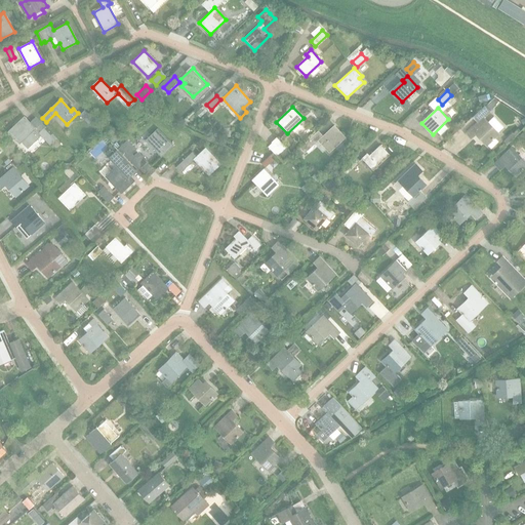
[(81,115),(89,124),(94,120),(85,111),(81,115)]
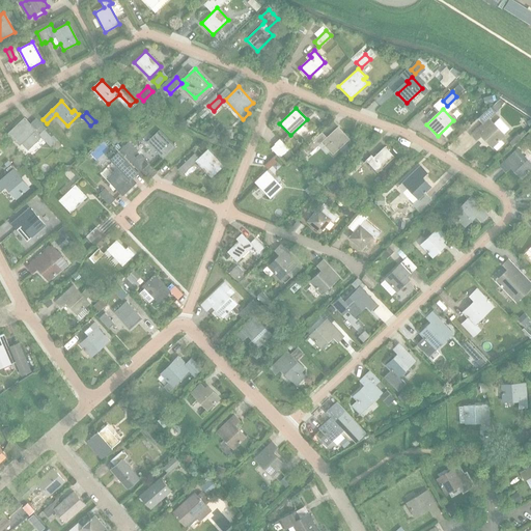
[(48,127),(39,134),(35,130),(25,118),(8,133),(20,144),(21,143),(28,149),(42,136),(51,146),(59,139),(48,127)]
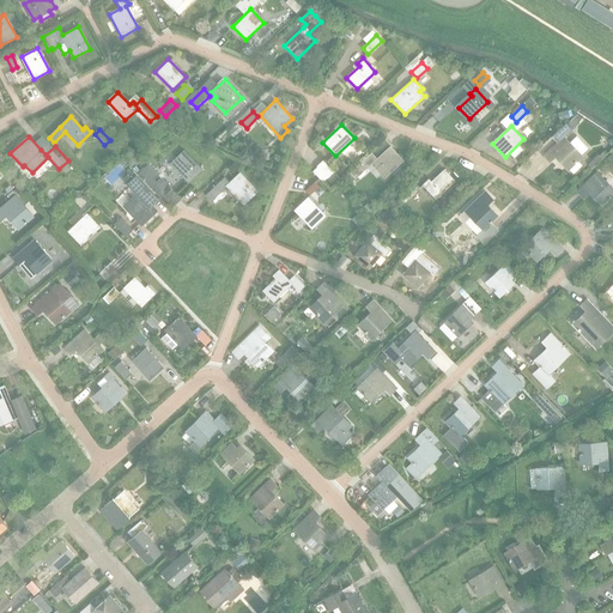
[(569,169),(582,156),(564,137),(545,155),(550,161),(556,156),(569,169)]
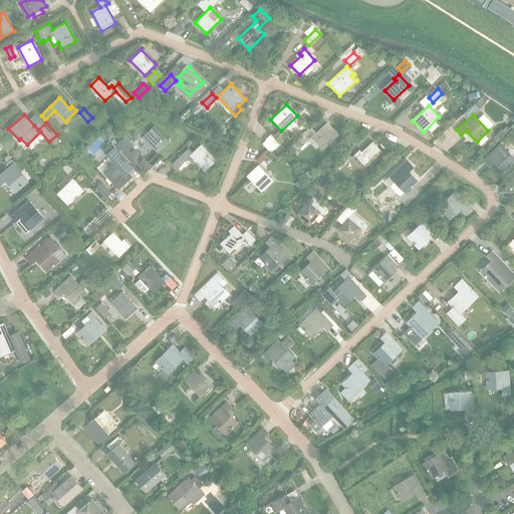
[(312,137),(322,149),(338,134),(327,122),(312,137)]
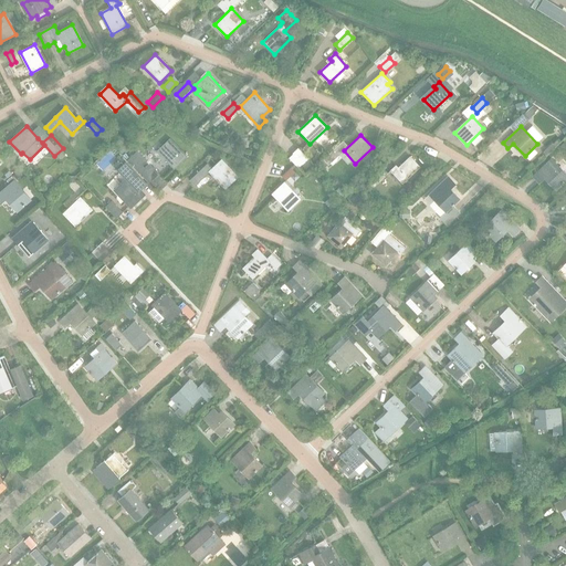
[(157,152),(174,168),(187,156),(170,139),(157,152)]
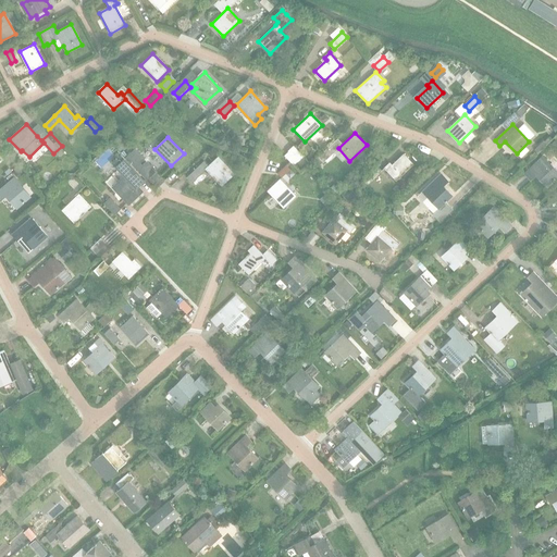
[(289,150),(298,160),(302,156),(294,146),(289,150)]
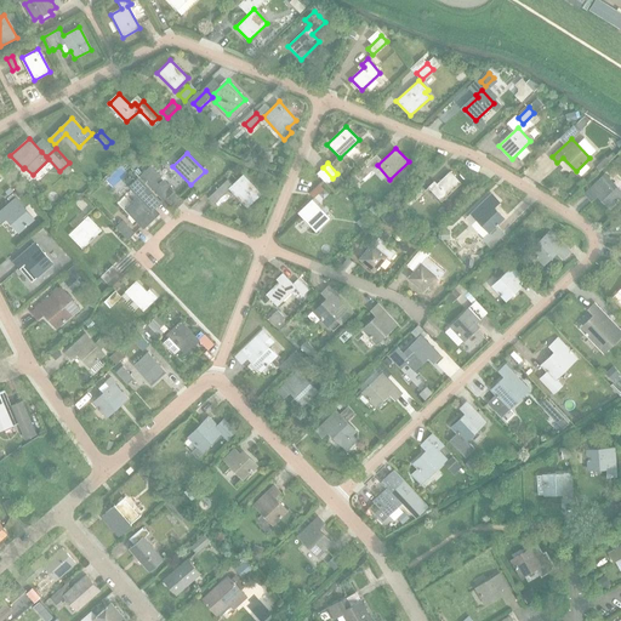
[(355,175),(360,180),(372,170),(366,164),(355,175)]
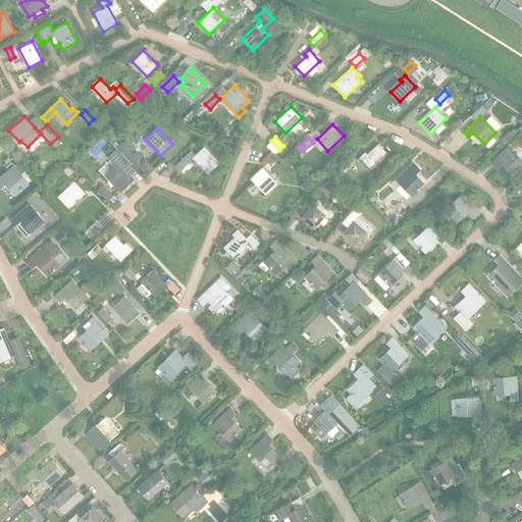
[(371,168),(386,153),(378,145),(373,150),(371,147),(361,157),(371,168)]
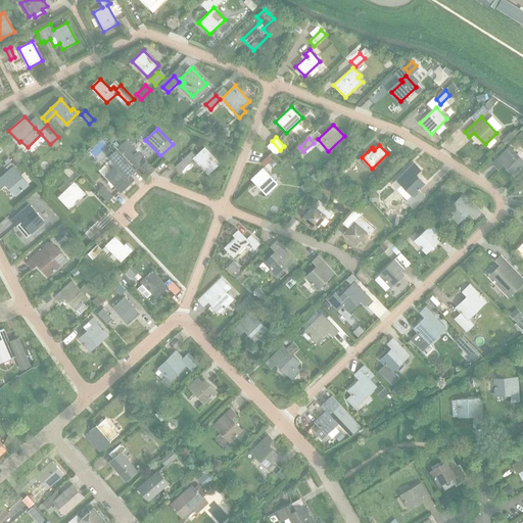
[(208,174),(220,163),(205,147),(196,155),(192,151),(176,167),(180,172),(194,158),(208,174)]
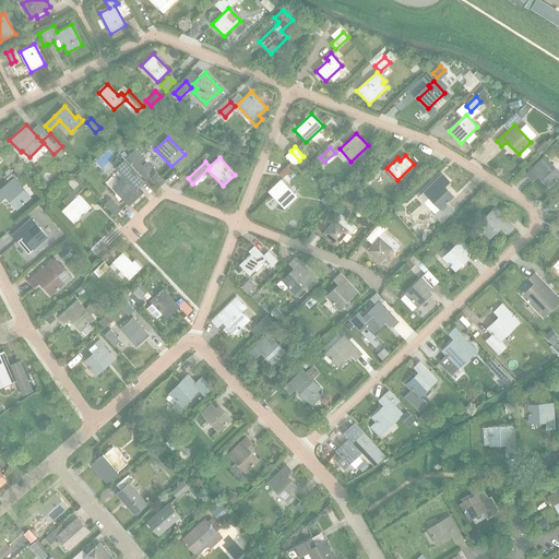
[(549,187),(558,178),(558,171),(546,157),(527,175),(533,180),(538,175),(549,187)]
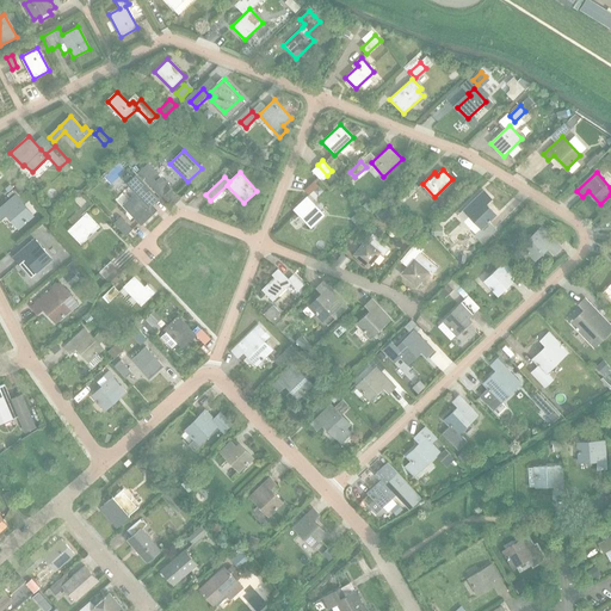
[(155,183),(165,193),(171,189),(160,178),(155,183)]
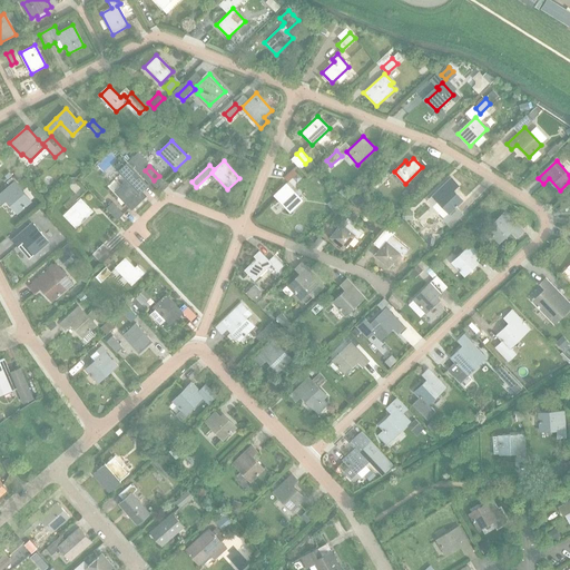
[(284,177),(288,182),(297,174),(293,169),(284,177)]
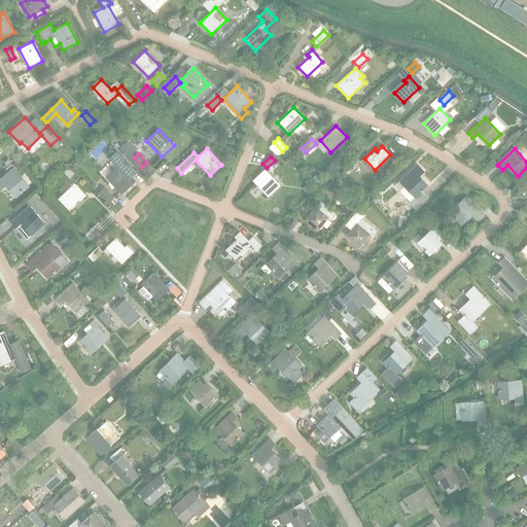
[(115,163),(123,170),(128,166),(120,157),(115,163)]
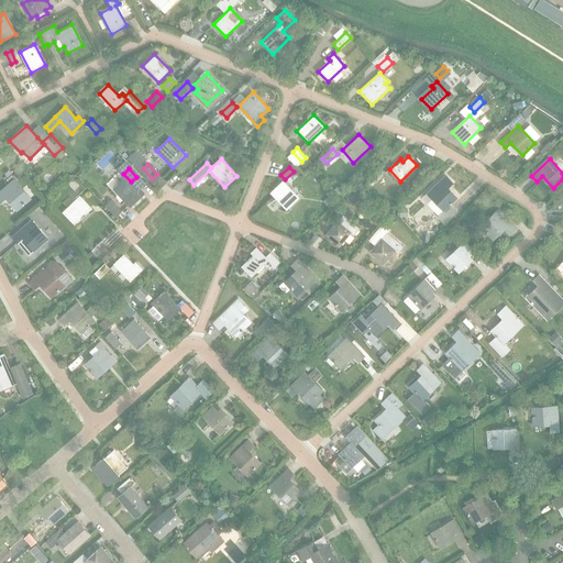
[(370,178),(374,183),(384,174),(379,168),(370,178)]
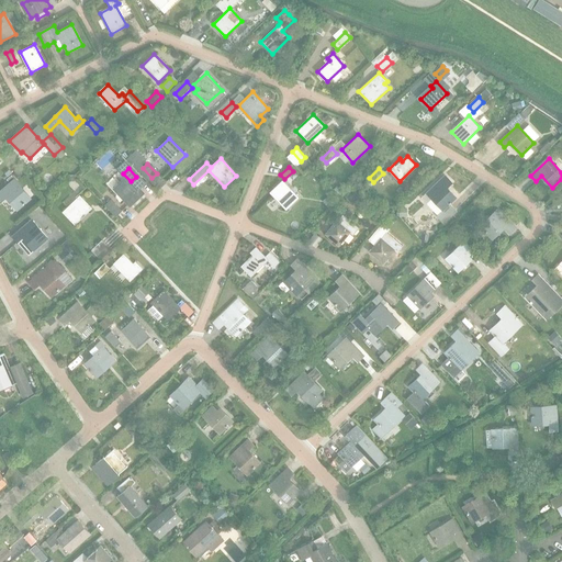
[(456,198),(446,188),(451,183),(445,176),(427,193),(444,210),(439,214),(444,218),(454,209),(449,204),(456,198)]
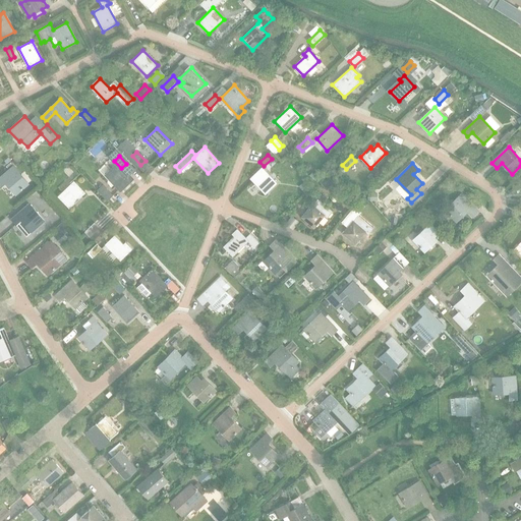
[(105,175),(120,190),(131,180),(116,164),(105,175)]
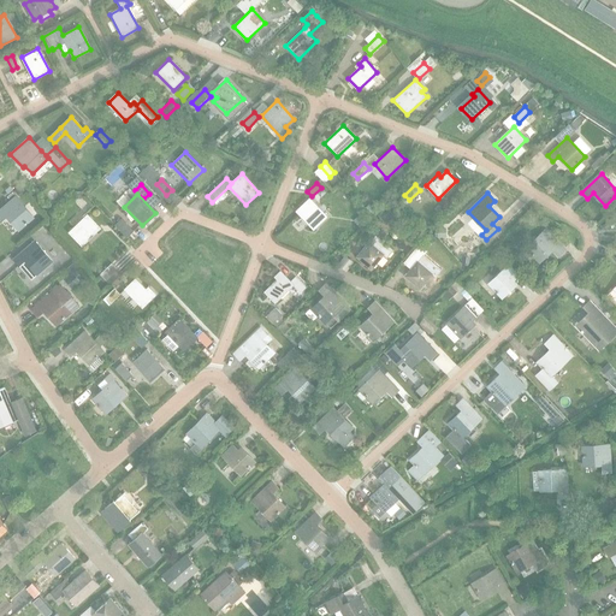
[(18,230),(33,218),(16,197),(0,209),(0,220),(0,221),(6,215),(18,230)]
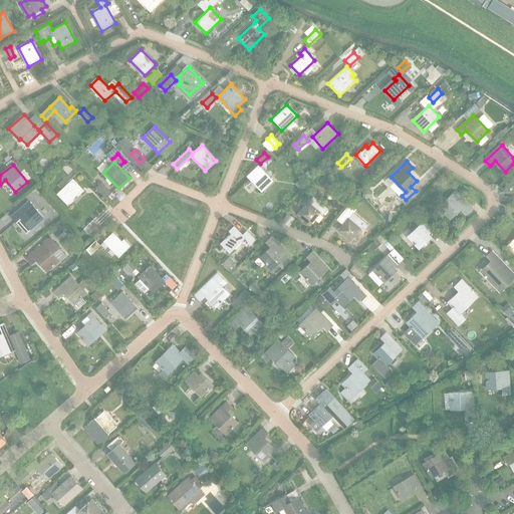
[(247,176),(262,192),(273,181),(258,165),(247,176)]
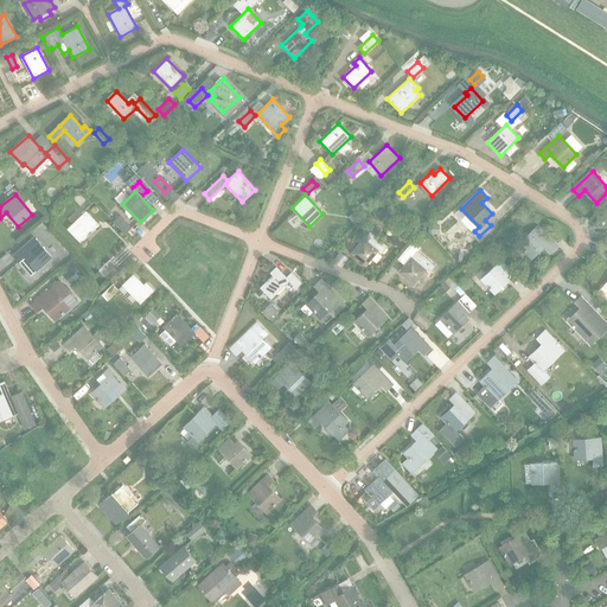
[(69,229),(81,242),(98,225),(84,210),(82,213),(83,215),(69,229)]
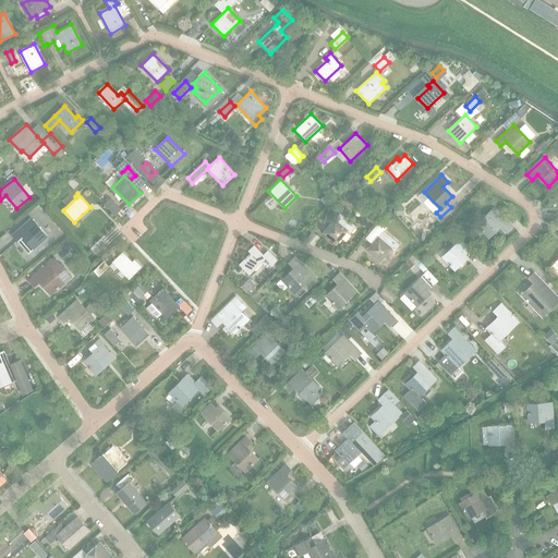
[(500,226),(506,231),(511,226),(494,208),(476,225),(488,238),(500,226)]
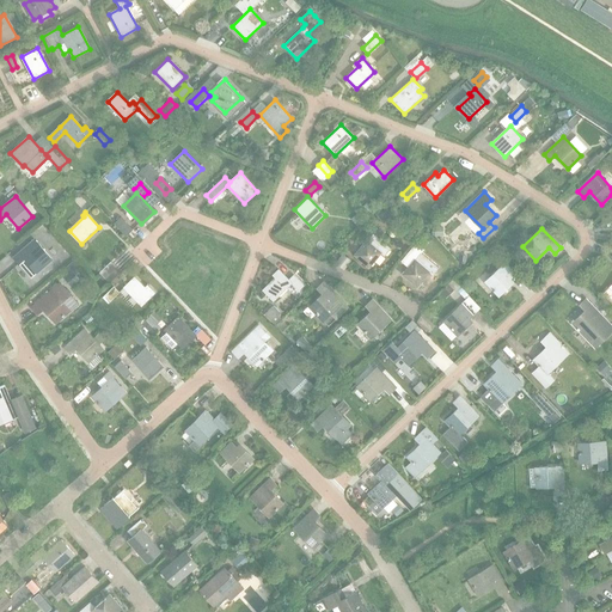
[(385,257),(391,249),(373,234),(367,240),(360,249),(362,250),(356,257),(369,268),(381,254),(385,257)]
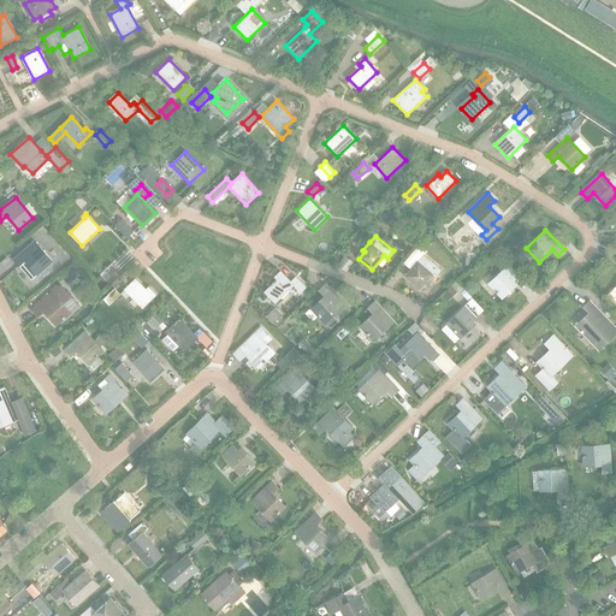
[(37,274),(52,262),(34,242),(13,259),(18,266),(24,260),(37,274)]
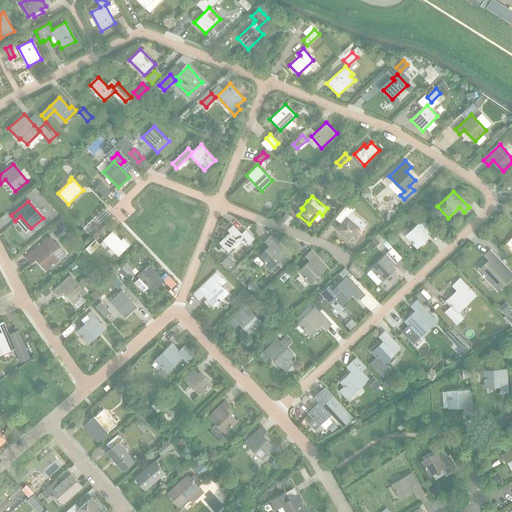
[(362,231),(367,225),(352,212),(347,218),(347,217),(341,224),(343,226),(338,231),(349,240),(359,228),(362,231)]
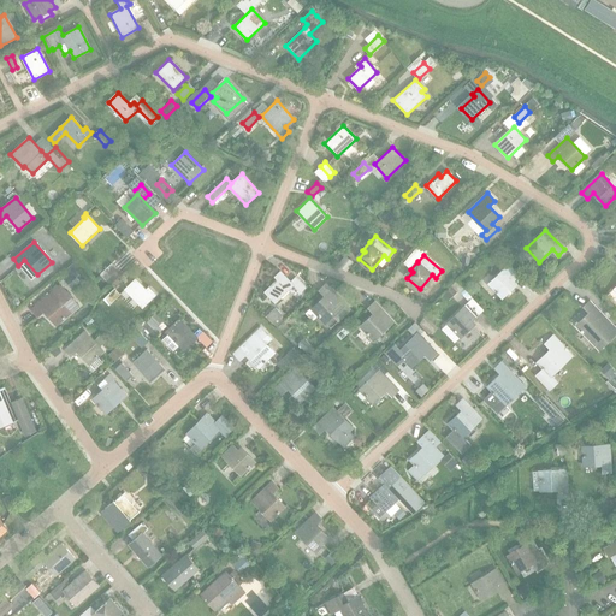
[(101,274),(107,279),(117,270),(112,265),(101,274)]
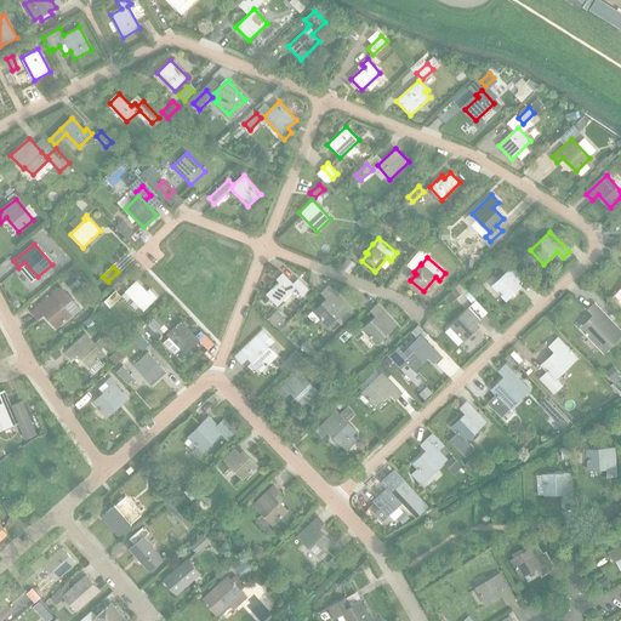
[(493,286),(506,301),(518,289),(516,285),(523,279),(512,268),(493,286)]
